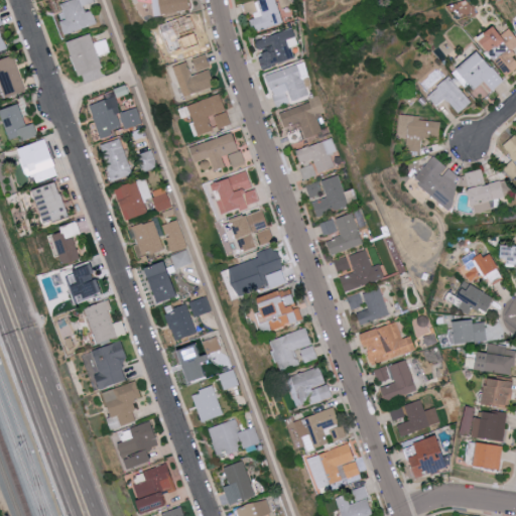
[(99,24),(93,6),(97,4),(95,0),(72,0),(61,4),(68,19),(61,21),(67,35),(99,24)]
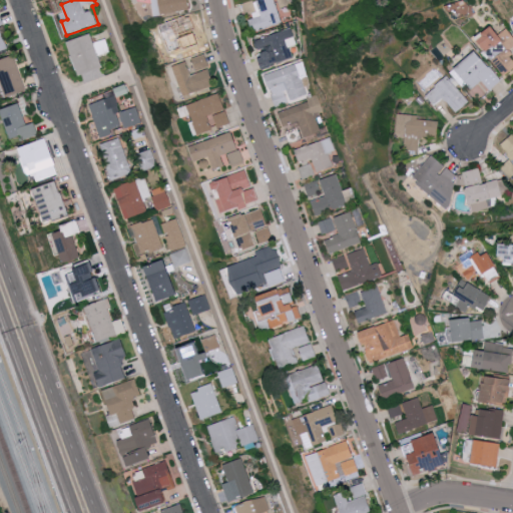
[(191,10),(189,0),(151,0),(154,15),(191,10)]
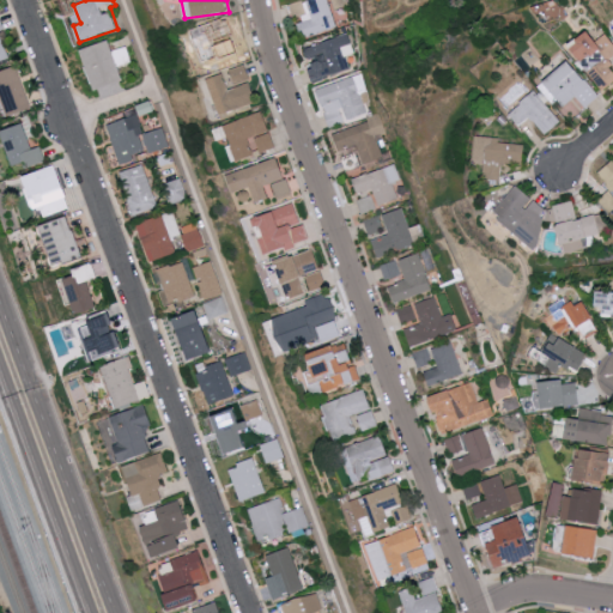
[(304,0),(303,0),(308,17),(296,20),(301,38),(335,29),(327,0),(304,0)]
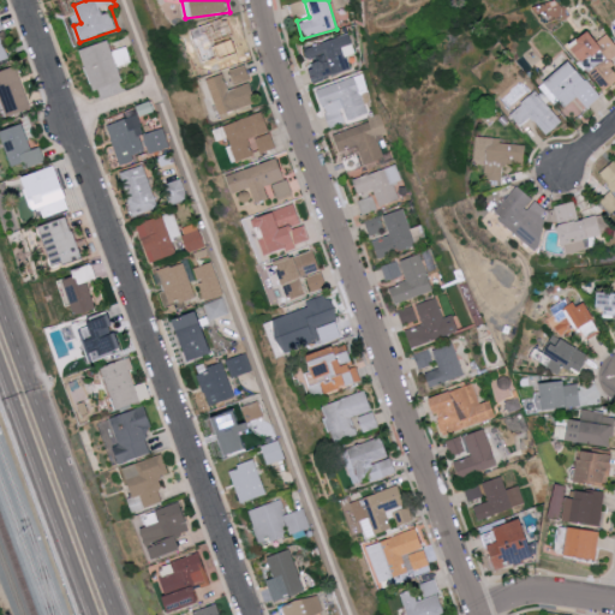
[(0,13),(0,61),(10,58),(0,31),(6,29),(0,13)]
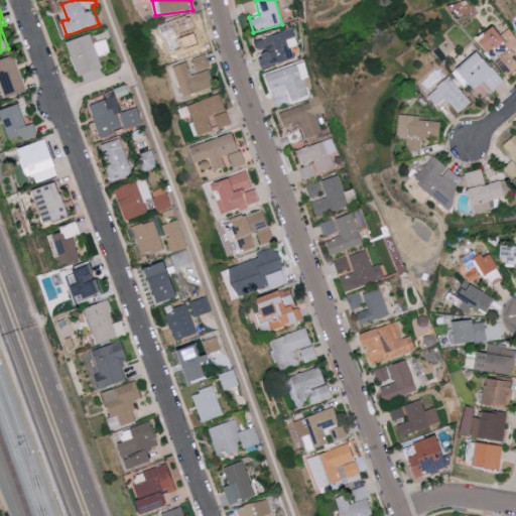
[(200,43),(188,14),(155,26),(166,55),(200,43)]
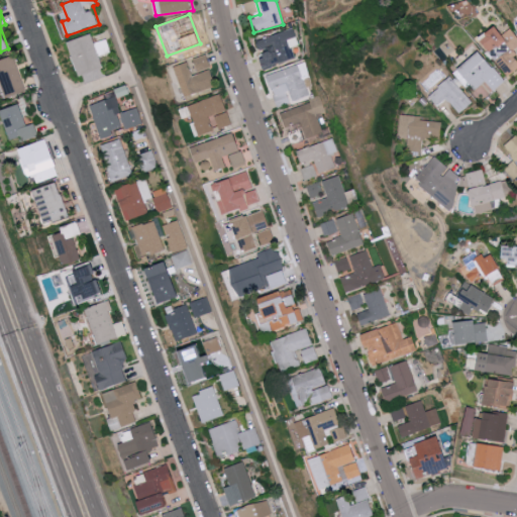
[(509,78),(516,71),(516,57),(512,52),(516,46),(516,35),(511,28),(503,34),(497,26),(480,39),(509,78)]
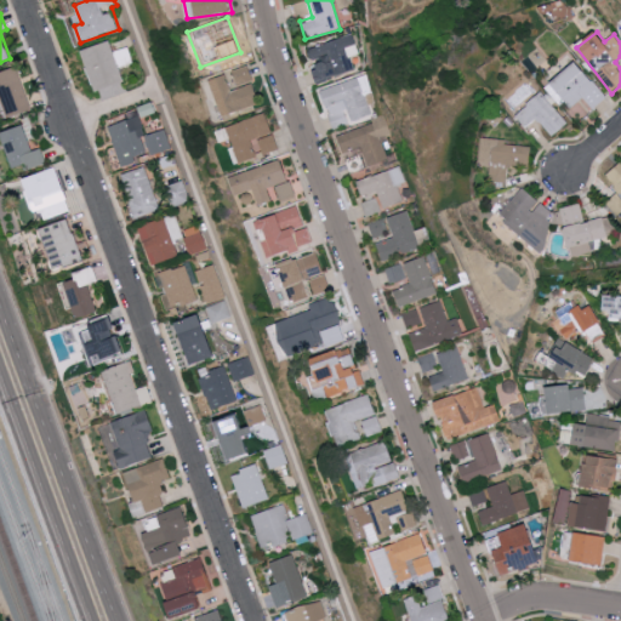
[(359,53),(352,33),(308,50),(313,63),(311,64),(318,83),(354,69),(351,57),(359,53)]
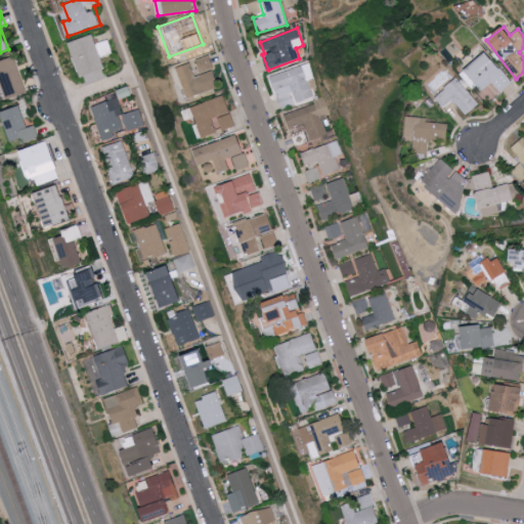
[(71,42),(83,78),(106,70),(102,56),(113,53),(108,40),(97,43),(94,34),(71,42)]
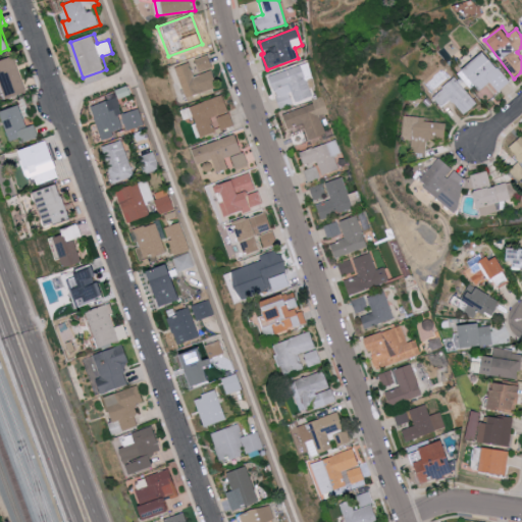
[(460,72),(484,102),(489,97),(482,89),(490,82),(498,91),(509,82),(484,52),(460,72)]
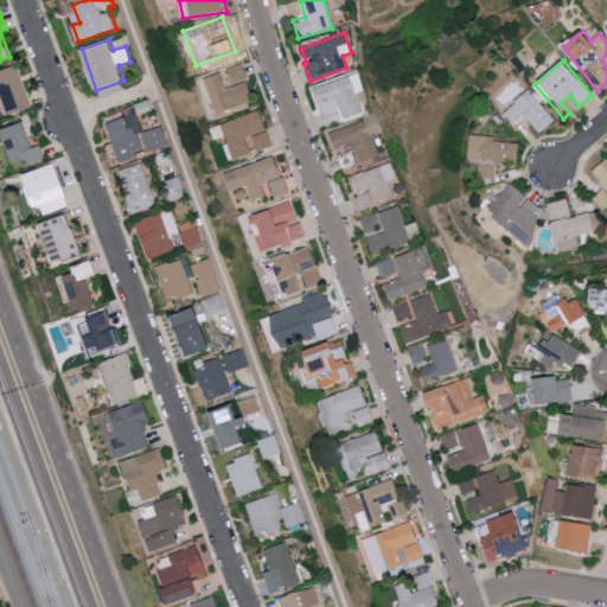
[(234,84),(249,80),(243,63),(228,69),(234,84)]
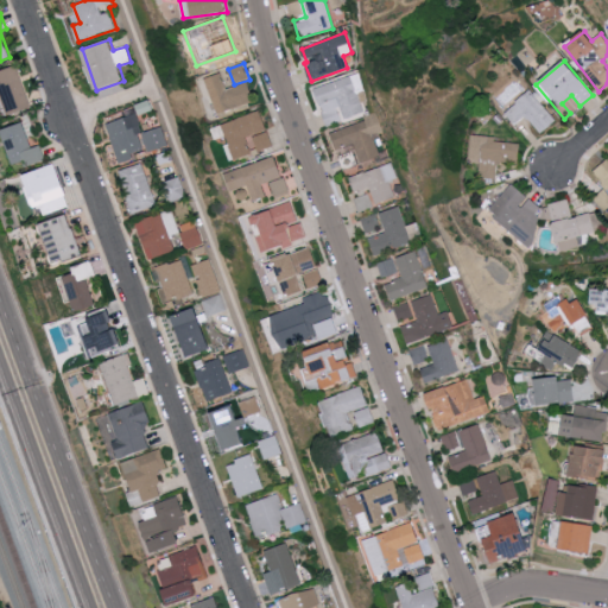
[(0,70),(0,89),(8,115),(31,108),(17,65),(0,70)]
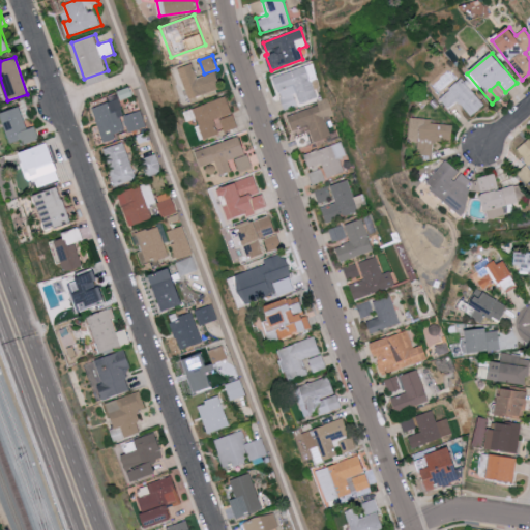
[(179,67),(189,98),(222,88),(216,70),(198,77),(194,63),(179,67)]
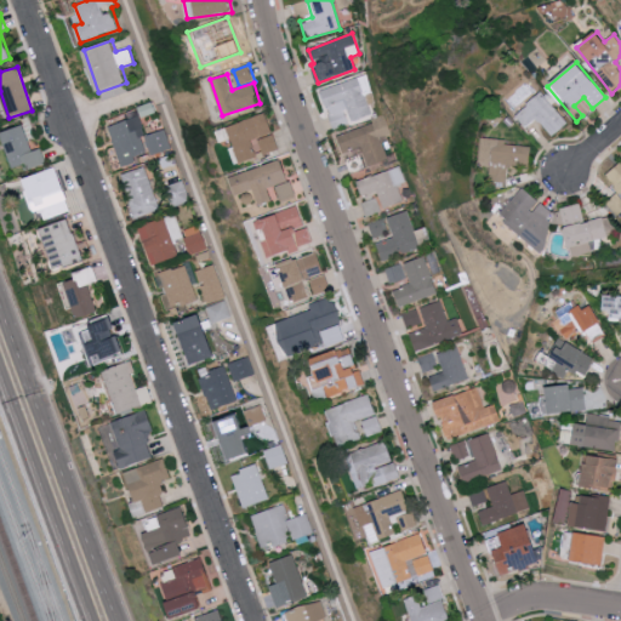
[(525,129),(537,118),(552,136),(567,124),(540,92),(513,114),(525,129)]
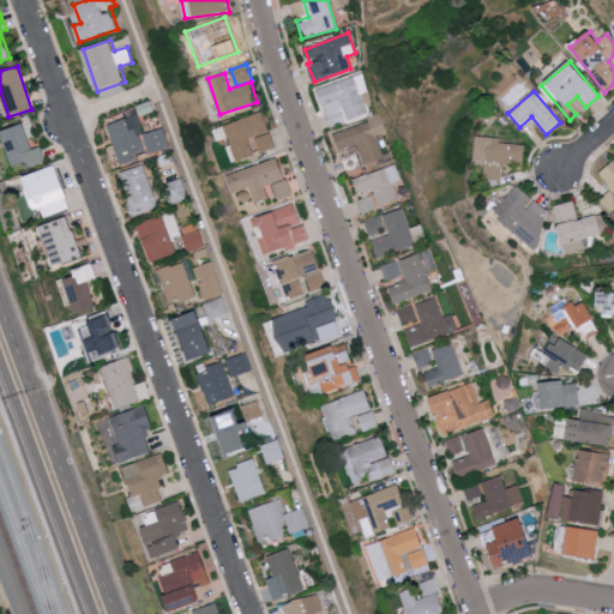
[(224,122),(235,161),(254,156),(251,143),(257,142),(260,152),(276,148),(271,132),(269,132),(264,112),(224,122)]
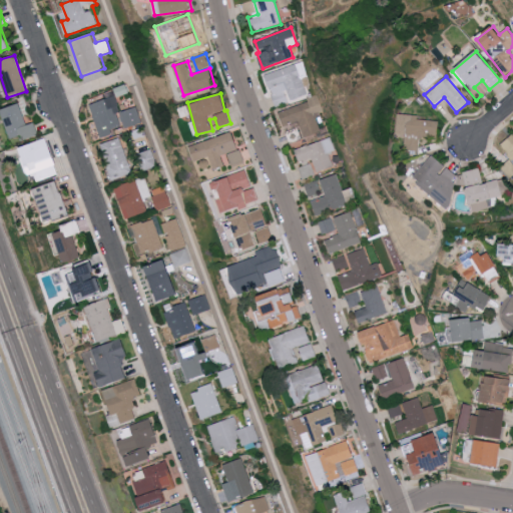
[(141,121),(137,106),(120,112),(115,96),(90,104),(101,138),(112,134),(111,131),(141,121)]
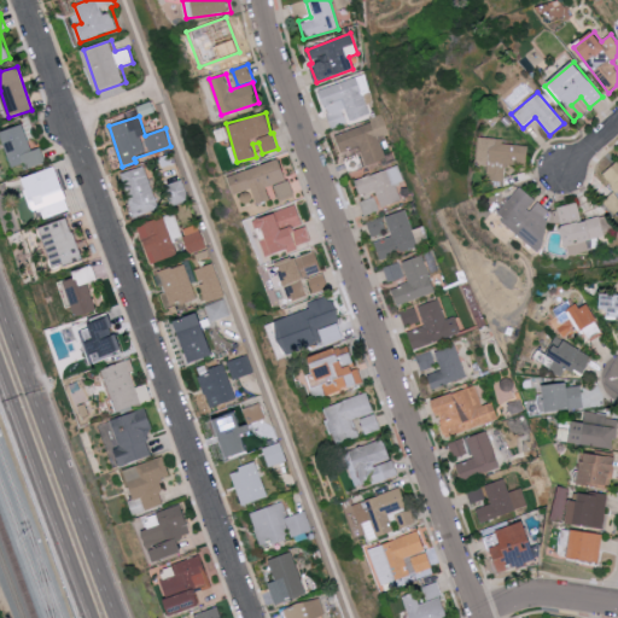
[(378,138),(389,134),(383,117),(336,134),(342,152),(360,145),(367,167),(386,161),(378,138)]
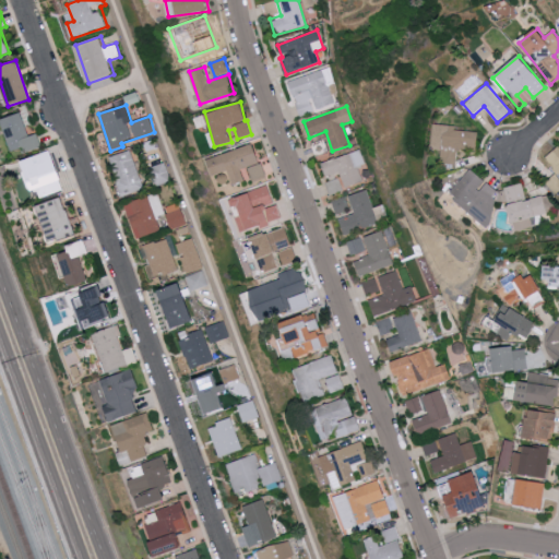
[(28,137),(21,113),(1,118),(11,152),(22,149),(24,153),(43,147),(37,133),(28,137)]
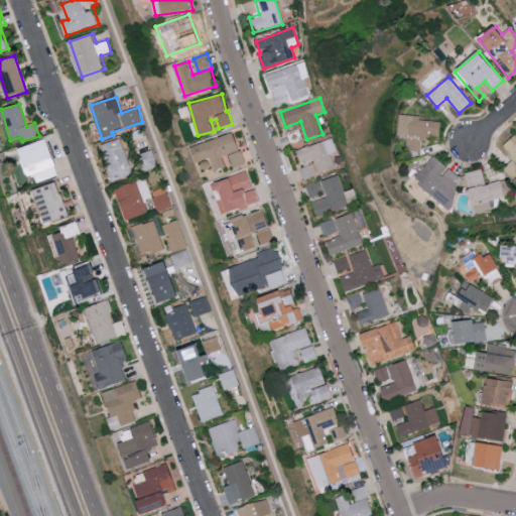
[(421,116),(400,114),(399,135),(407,135),(406,150),(421,151),(423,137),(440,138),(441,121),(420,120),(421,116)]
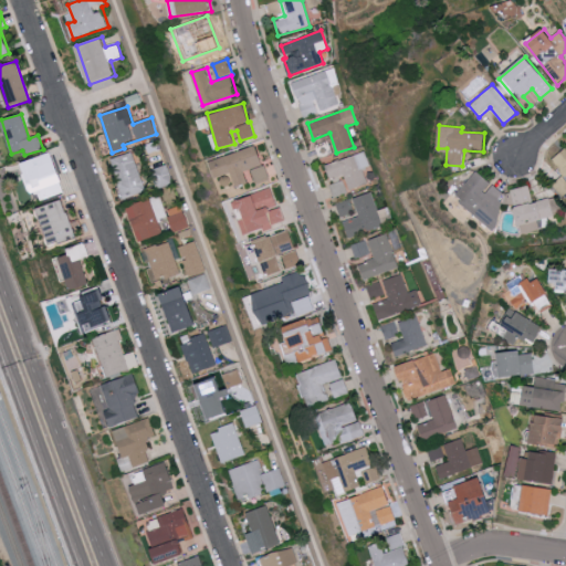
[(210,159),(215,178),(231,174),(234,187),(247,184),(243,171),(251,169),(255,184),(268,180),(259,146),(210,159)]
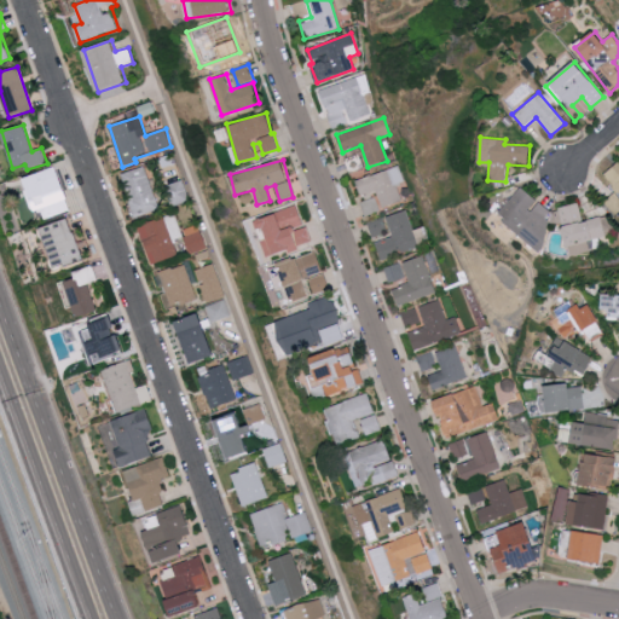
[(617,190),(603,202),(614,215),(618,210),(618,163),(617,161),(602,174),(617,190)]
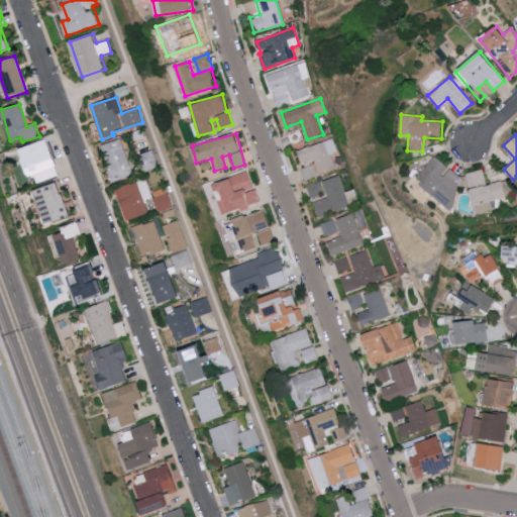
[(30,144),(39,173),(57,167),(46,138),(30,144)]
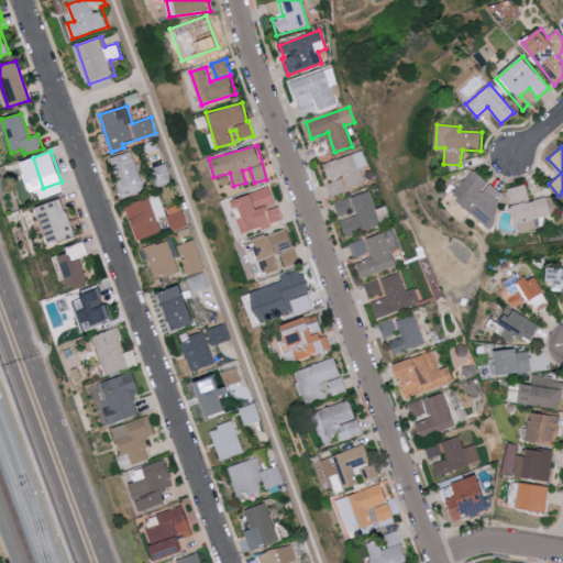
[(110,157),(122,197),(144,190),(132,151),(110,157)]
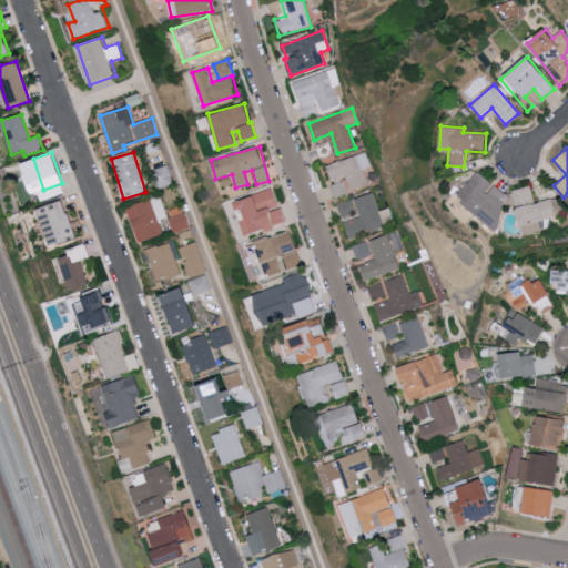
[(326,165),(331,181),(346,176),(351,190),(368,184),(363,169),(371,166),(366,152),(326,165)]
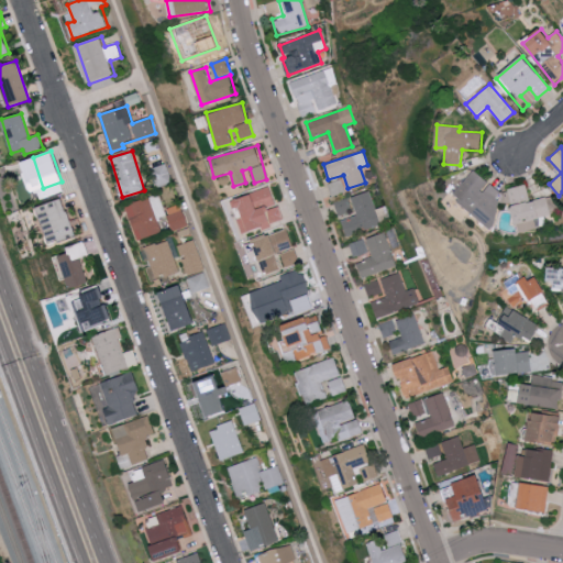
[(173,181),(167,163),(150,168),(155,188),(173,181)]
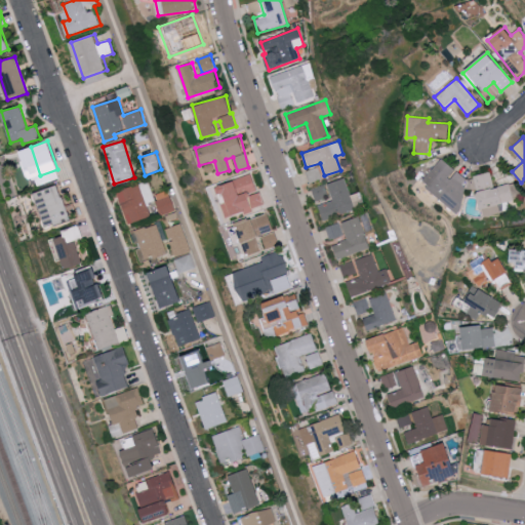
[(456,211),(471,193),(461,186),(467,178),(455,170),(441,159),(421,184),(456,211)]
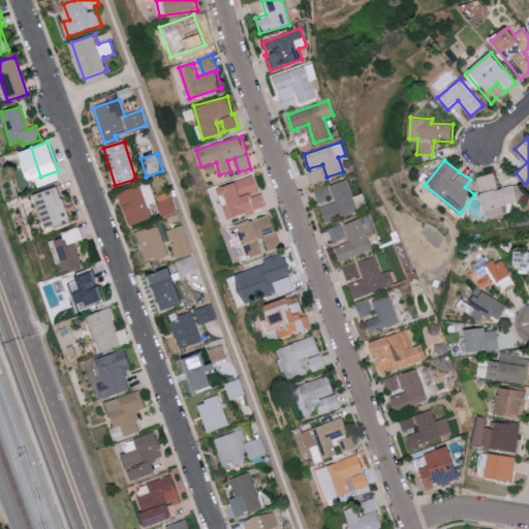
[(308,173),(312,184),(324,180),(319,167),(308,173)]
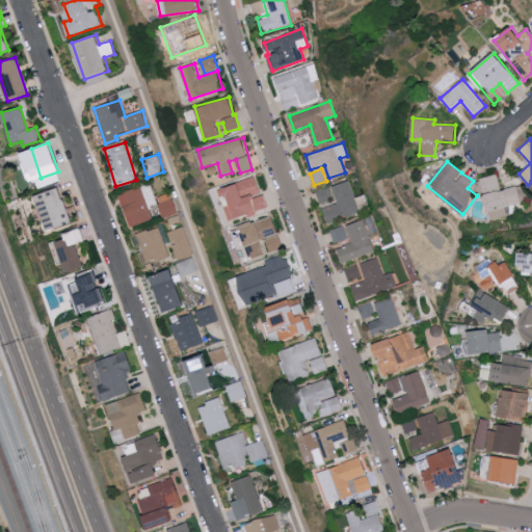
[(480,178),(489,220),(513,216),(511,208),(527,205),(524,185),(501,190),(498,175),(480,178)]
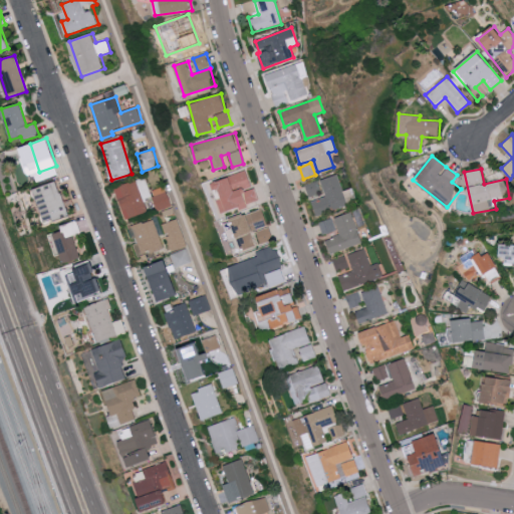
[(217,182),(229,211),(259,199),(255,188),(245,192),(243,186),(251,183),(246,171),(217,182)]
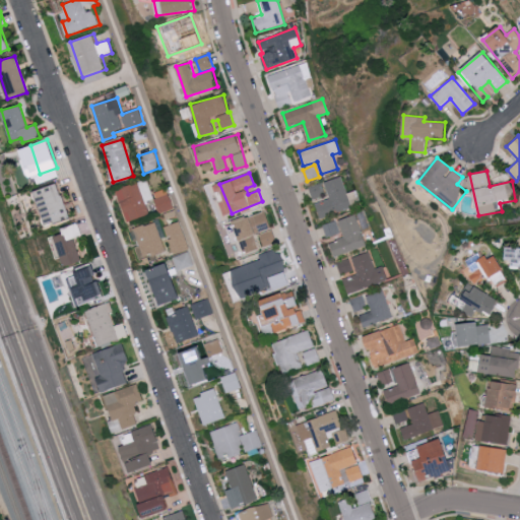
[(324,182),(329,199),(316,203),(320,217),(350,209),(341,177),(324,182)]
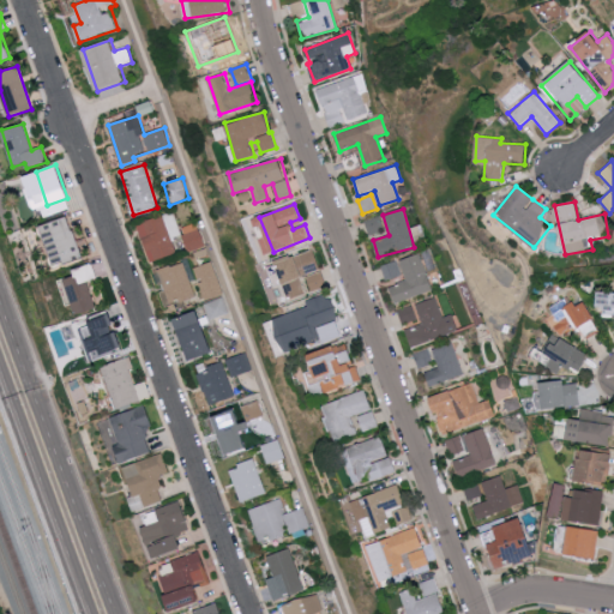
[(138,224),(151,262),(176,252),(172,238),(181,234),(173,211),(138,224)]
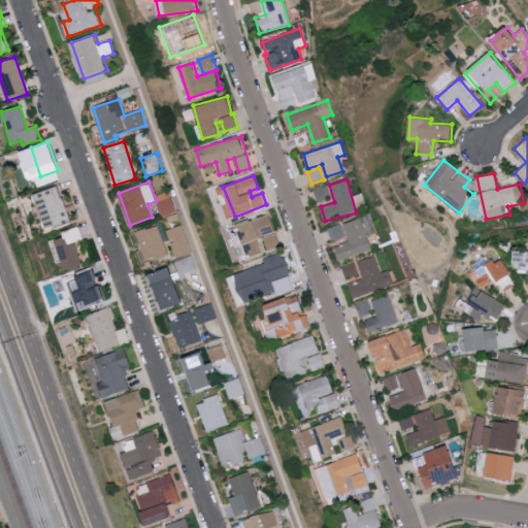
[(37,193),(45,228),(70,223),(61,187),(37,193)]
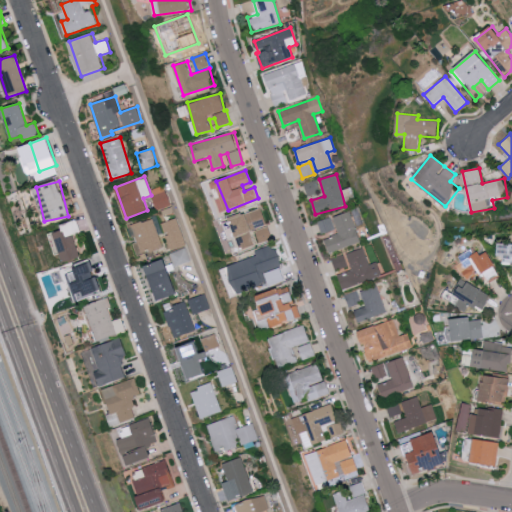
[(158,210),(172,205),(164,185),(150,190),(158,210)]
